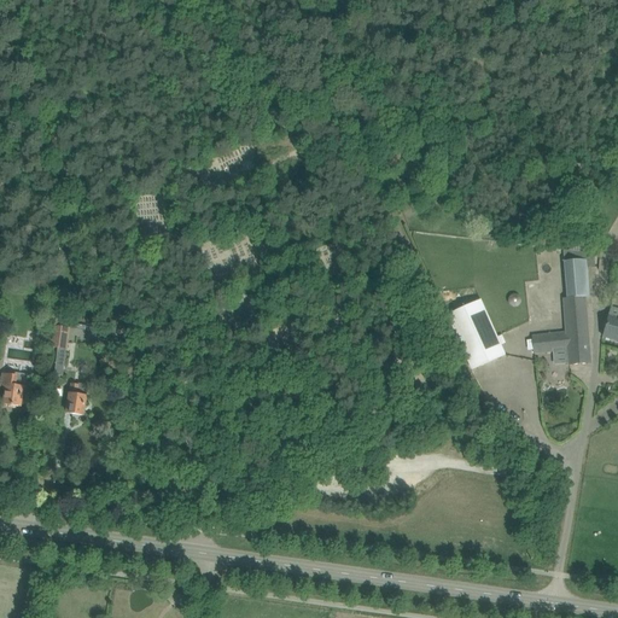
[(546,248),(546,250),(554,252),(555,249),(555,244),(557,240),(547,238),(547,244),(546,248)]
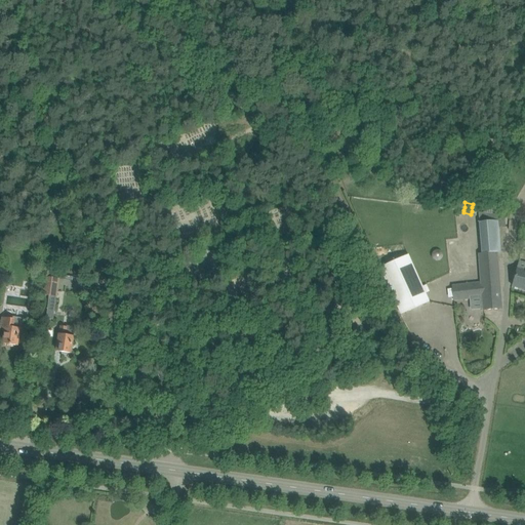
[(481,283),(452,286),(452,290),(453,300),(470,298),(471,310),(483,309),(483,311),(502,309),(501,298),(500,286),(497,252),(500,252),(498,229),(505,228),(503,215),(478,212),(479,223),(482,253),(479,254),(481,283)]
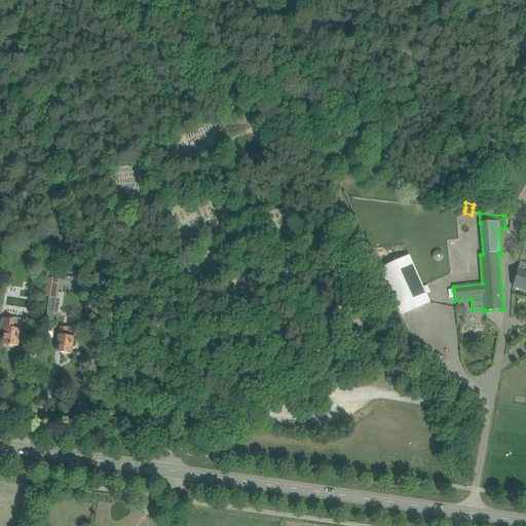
[(409,256),(380,269),(401,315),(429,302),(409,256)]
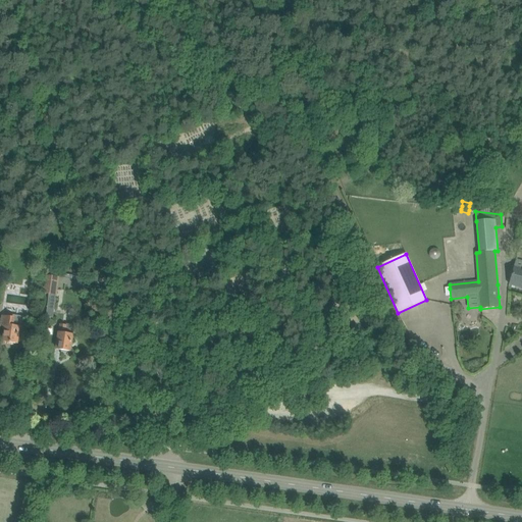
[(45,275),(42,293),(50,295),(49,302),(55,303),(56,296),(59,277),(56,276),(58,258),(48,257),(46,275),(45,275)]
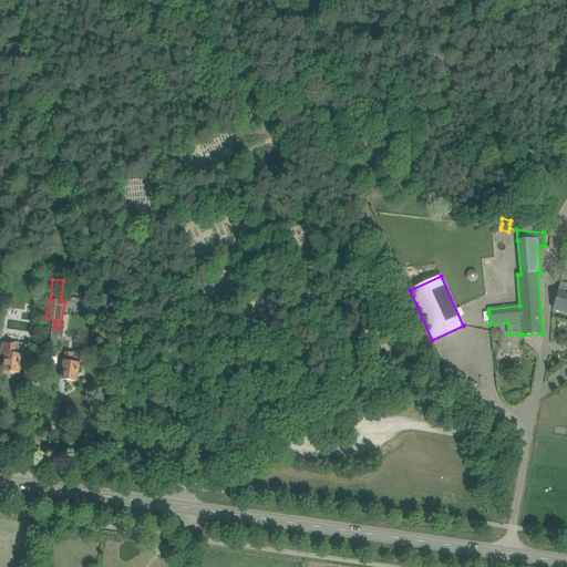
[(553,309),(566,313),(566,284),(560,282),(553,309)]
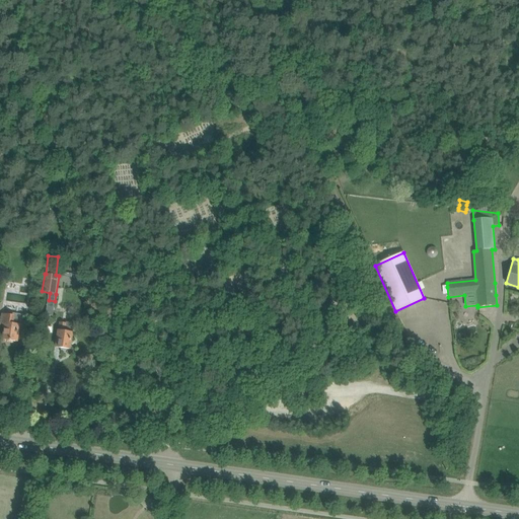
[(0,322),(0,324),(6,325),(4,340),(17,342),(19,325),(23,326),(24,315),(13,313),(12,316),(1,314),(0,322)]
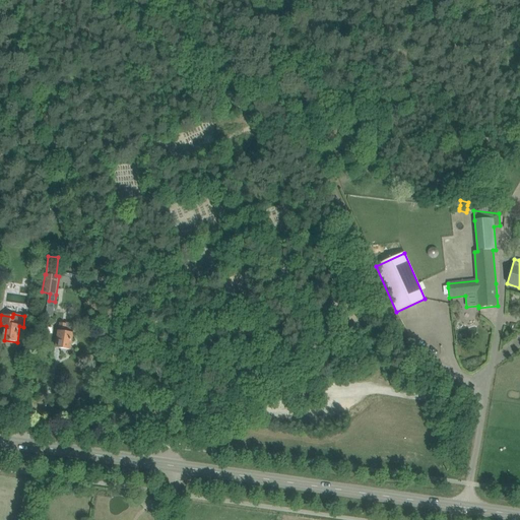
[(60,323),(58,338),(57,348),(70,350),(74,324),(66,323),(66,324),(60,323)]
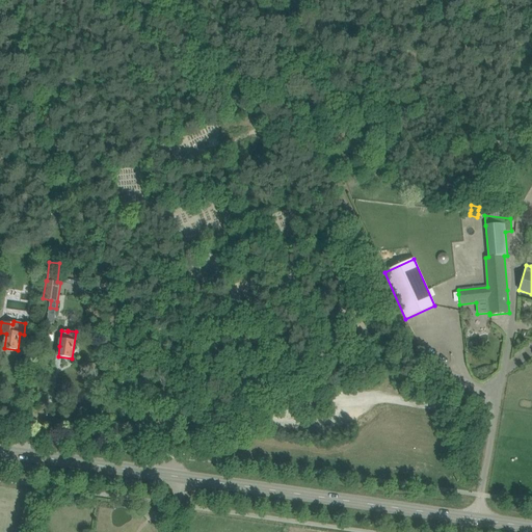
[(129,426),(132,433),(141,430),(139,423),(129,426)]
